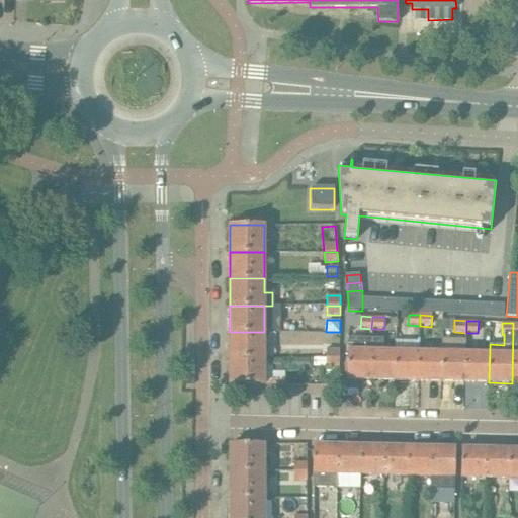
[(230,358),(264,358),(264,332),(230,332),(230,358)]
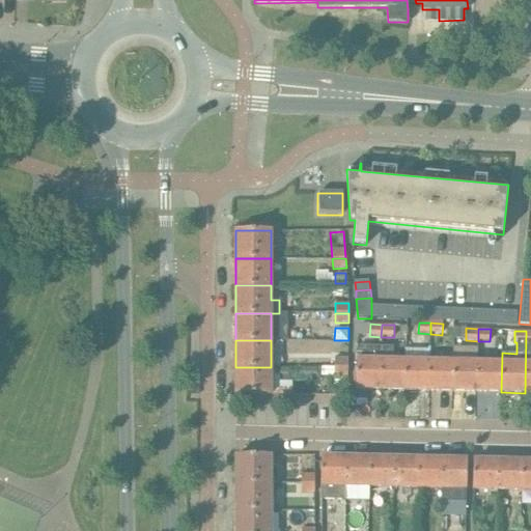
[(453,352),(429,352),(428,363),(428,389),(428,391),(452,391),(453,364),(453,352)]
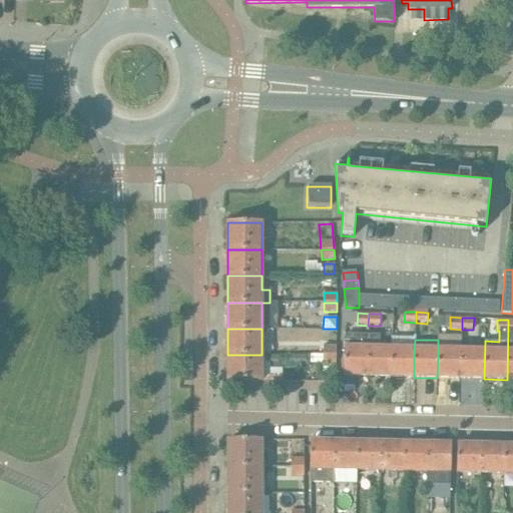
[(438,340),(438,352),(437,378),(448,378),(460,379),(461,379),(461,352),(461,341),(438,340)]
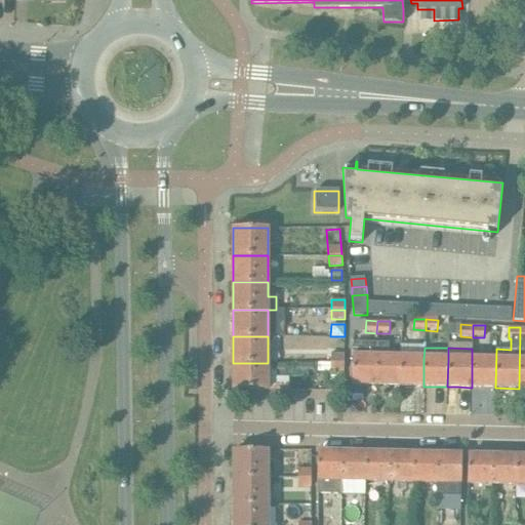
[(495,388),(496,349),(495,349),(495,361),(472,360),(472,388),(495,388)]
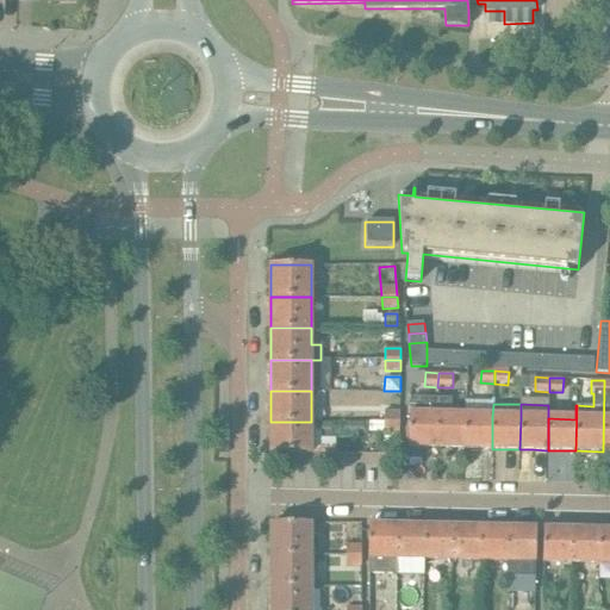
[(384,422),(399,422),(399,411),(385,410),(384,422)]
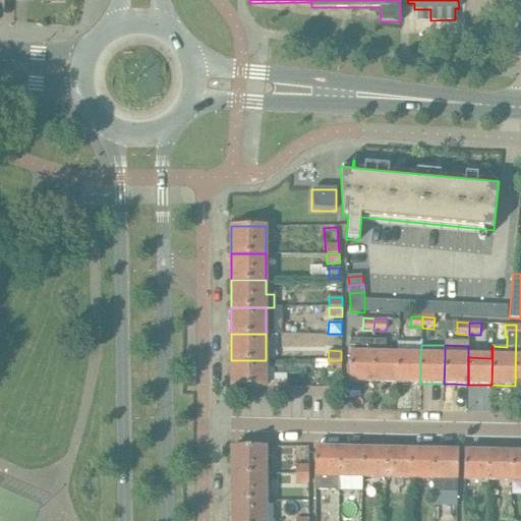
[(349,382),(372,382),(373,355),(349,355),(349,382)]
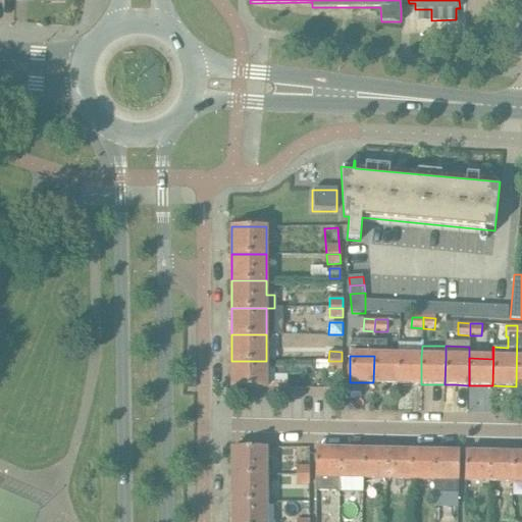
[(373,382),(398,383),(398,357),(374,356),(373,382)]
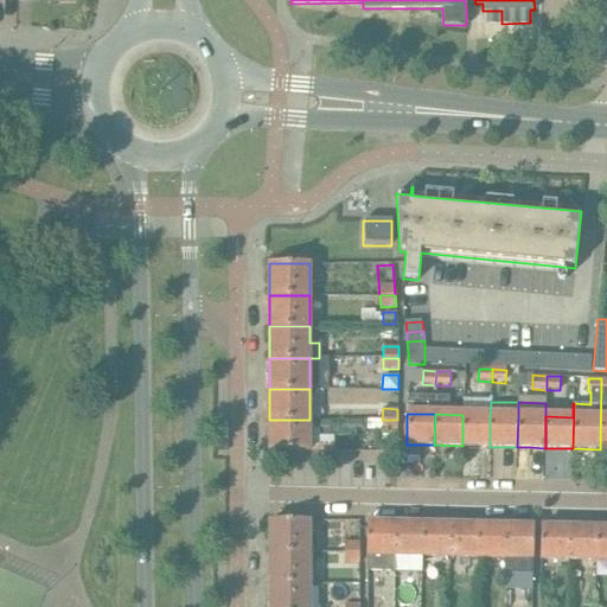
[(490,415),(462,415),(462,446),(490,447),(490,415)]
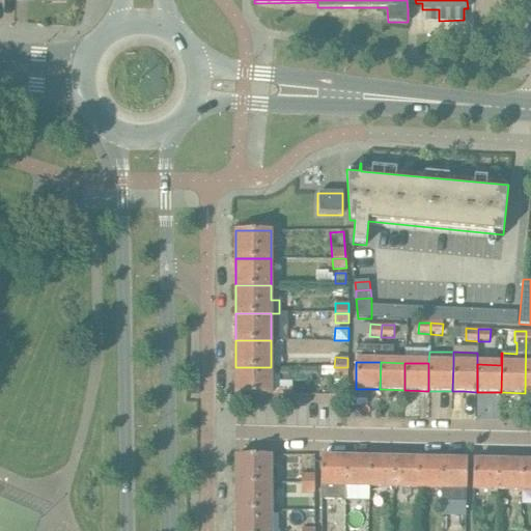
[(271,395),(271,367),(235,367),(235,395),(271,395)]
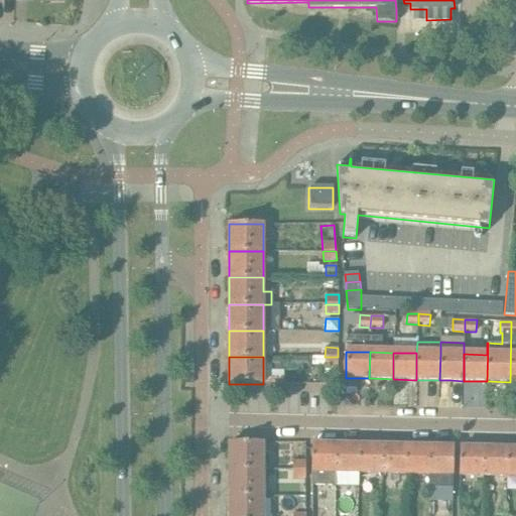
[(338,357),(325,357),(325,366),(337,366),(338,357)]
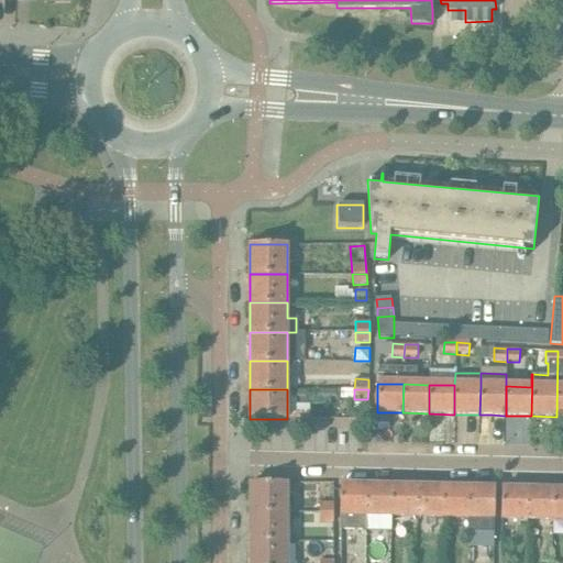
[(250,483),(250,512),(288,512),(288,483),(250,483)]
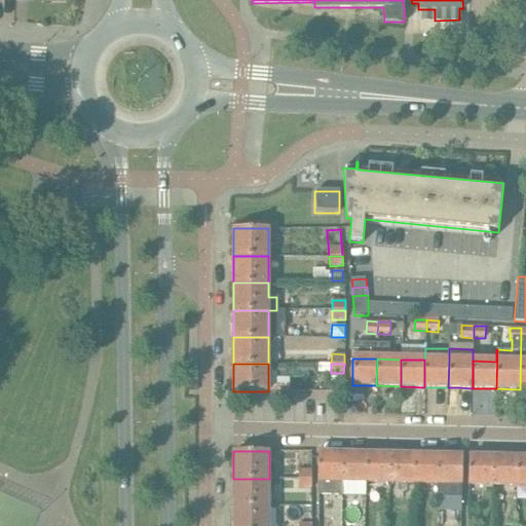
[(341,495),(342,454),(318,453),(317,482),(316,494),(341,495)]
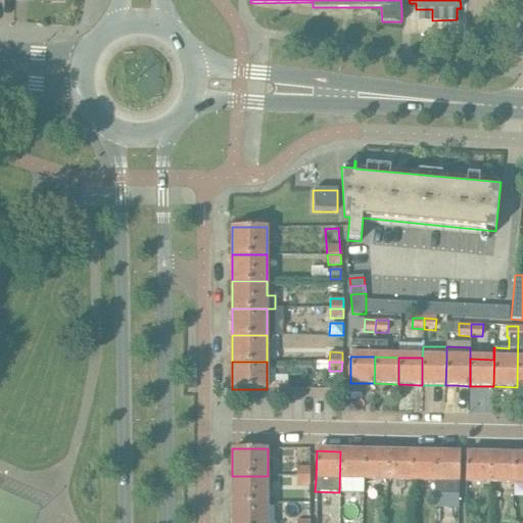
[(364,480),(365,452),(340,452),(339,492),(364,492),(364,480)]
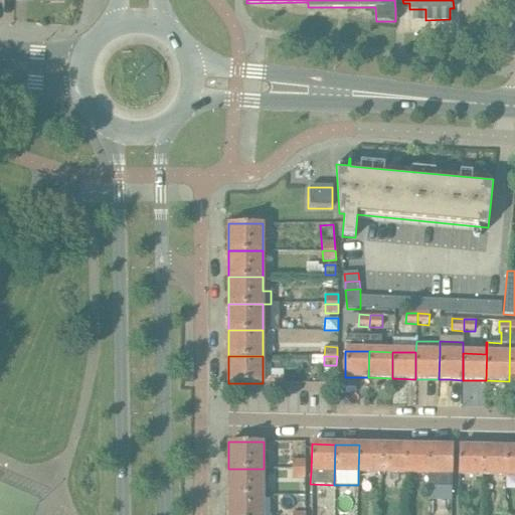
[(382,446),(359,445),(358,473),(381,473),(382,446)]
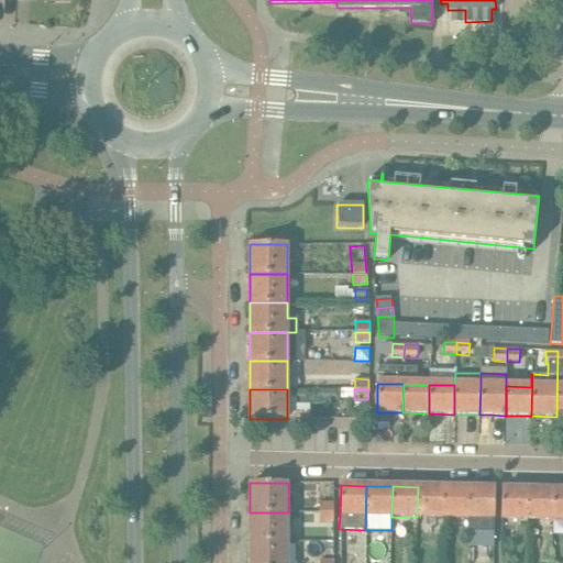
[(442,518),(443,487),(418,487),(417,517),(442,518)]
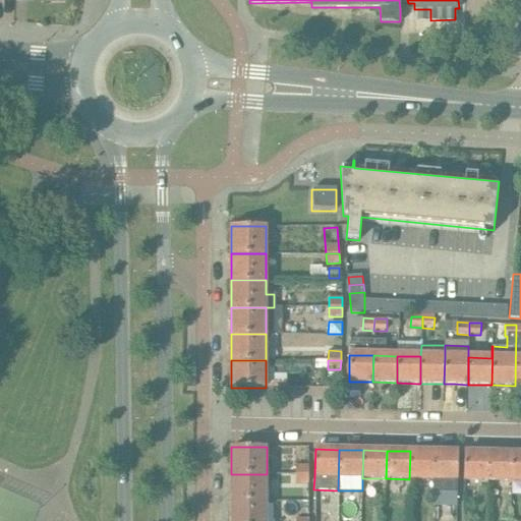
[(409,479),(433,479),(433,452),(410,451),(409,479)]
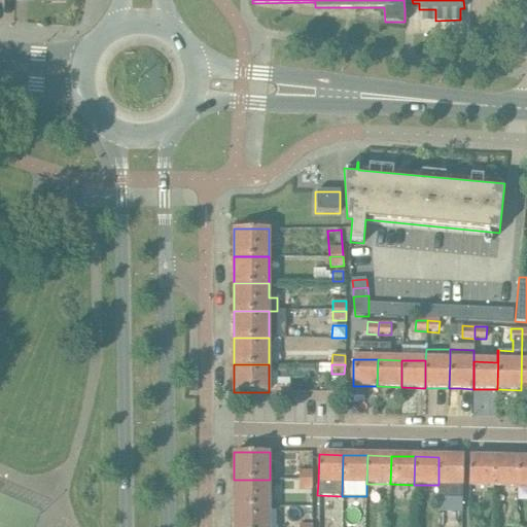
[(438,457),(438,485),(437,497),(462,498),(463,457),(438,457)]
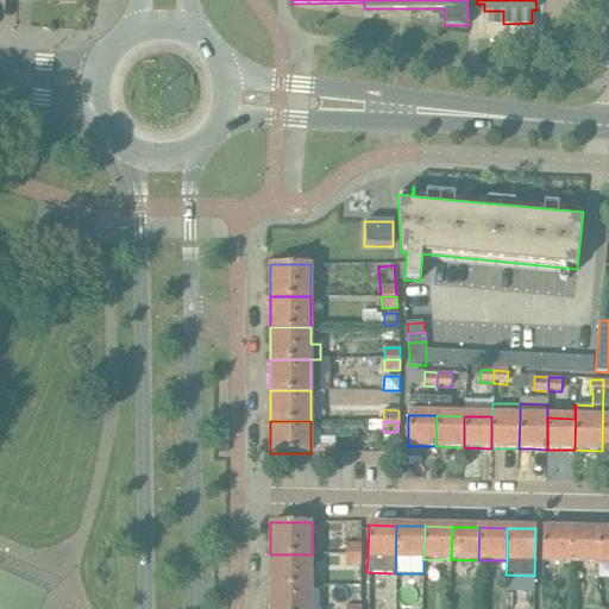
[(570,562),(571,529),(542,528),(541,562),(570,562)]
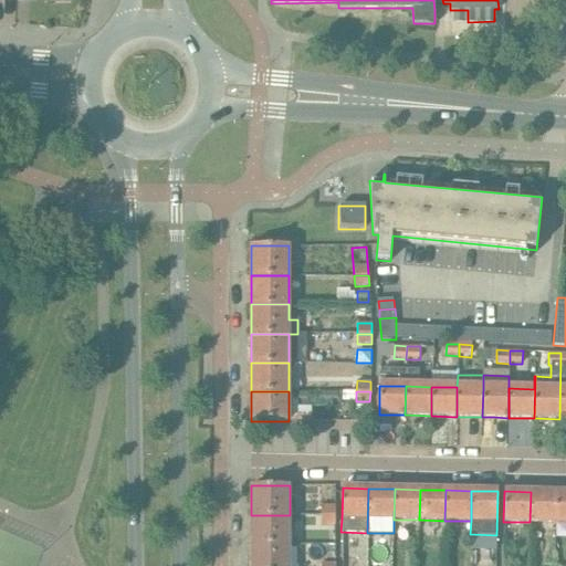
[(556,492),(531,492),(530,522),(555,523),(556,492)]
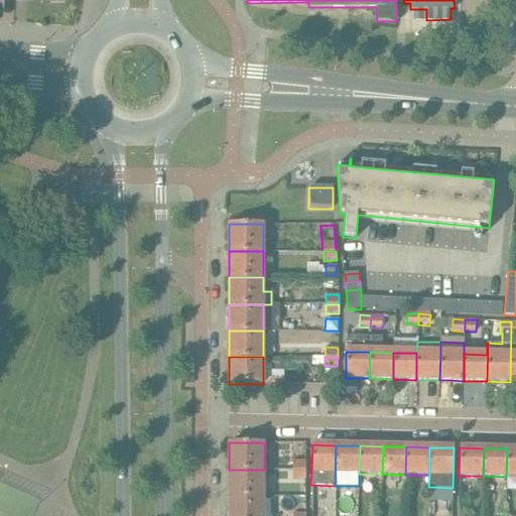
[(515,477),(515,448),(507,448),(506,477),(515,477)]
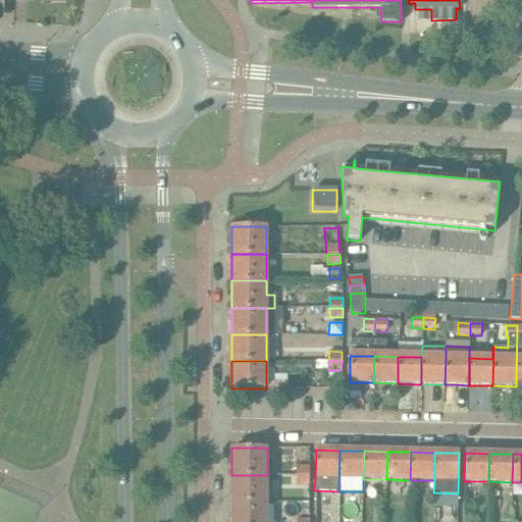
[(296,475),(308,475),(308,470),(309,466),(296,466),(296,475)]
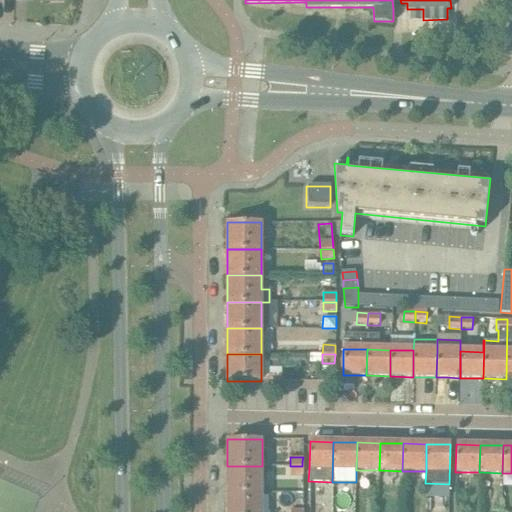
[(227,493),(262,493),(262,466),(227,466),(227,493)]
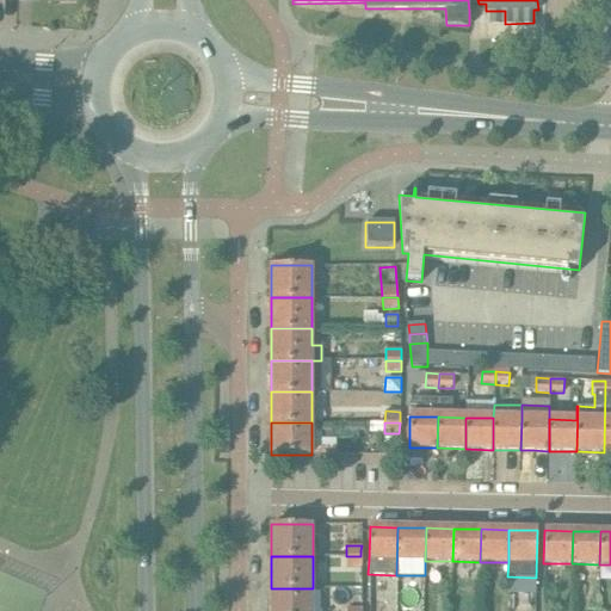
[(360,556),(346,556),(346,568),(360,568),(360,556)]
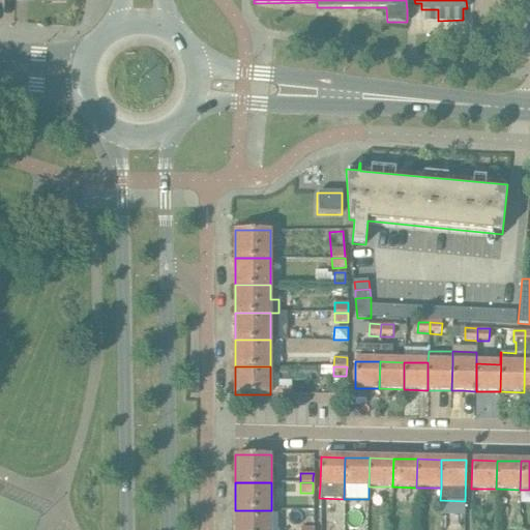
[(270,529),(271,510),(235,510),(235,529),(270,529)]
